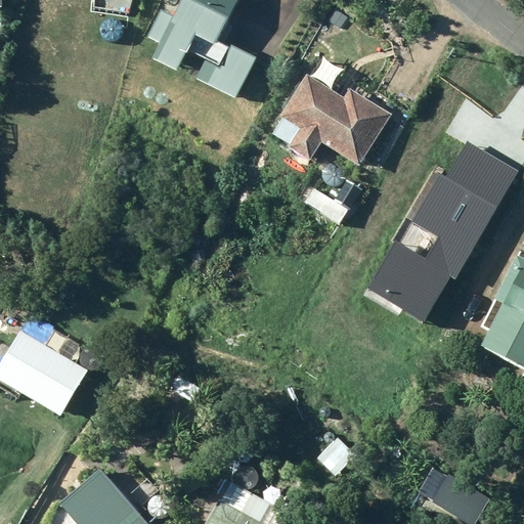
[(178,0),(148,54),(176,70),(198,32),(212,40),(233,0),(178,0)]
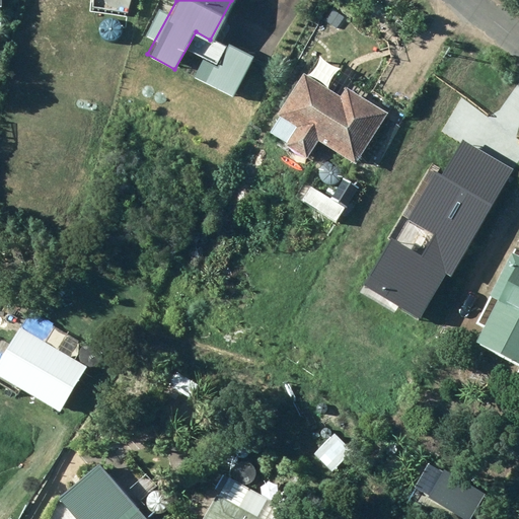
[(195,78),(232,98),(253,58),(216,38),(195,78)]
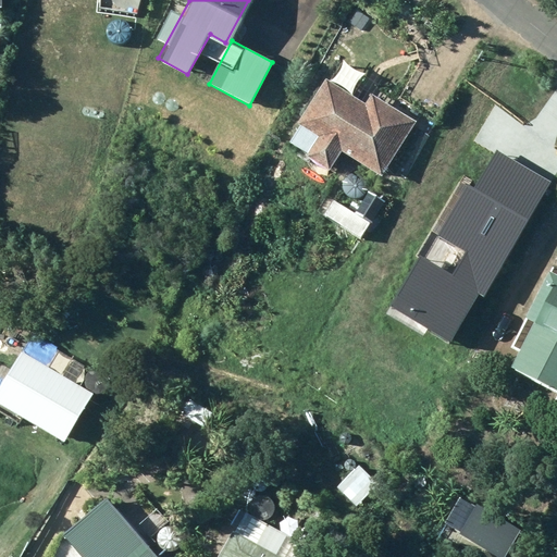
[(379,177),(415,122),(370,94),(363,104),(323,79),(294,124),(297,126),(287,141),(305,152),(302,156),(325,171),(338,151),(379,177)]
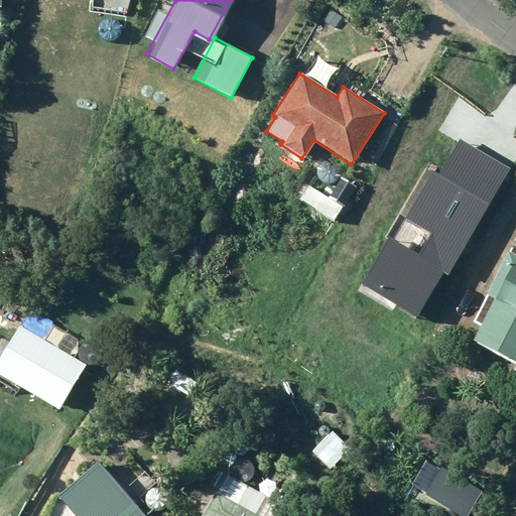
[(360,282),(418,317),(508,168),(455,137),(434,171),(428,168),(360,282)]
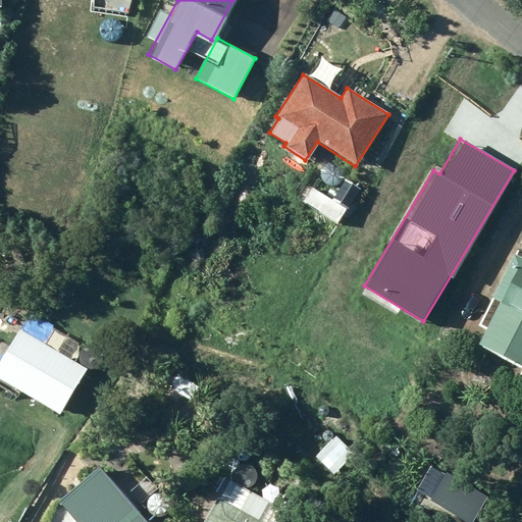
[(476,345),(521,368),(521,258),(512,254),(489,299),(498,303),(476,345)]
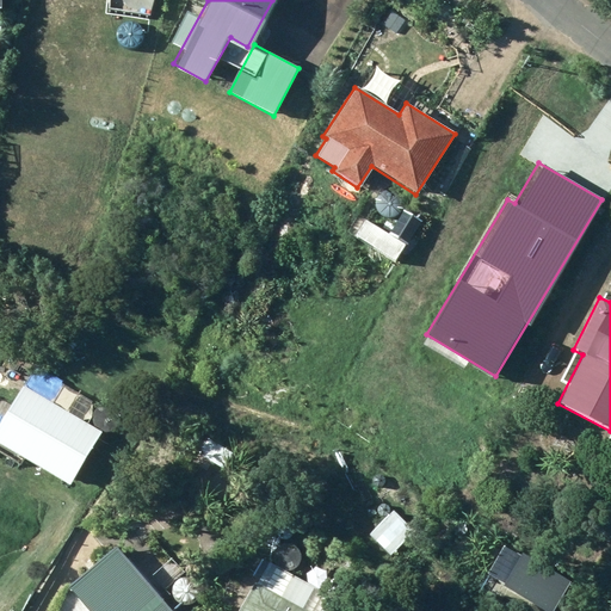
[(99,433),(23,388),(0,426),(0,446),(68,486),(99,433)]
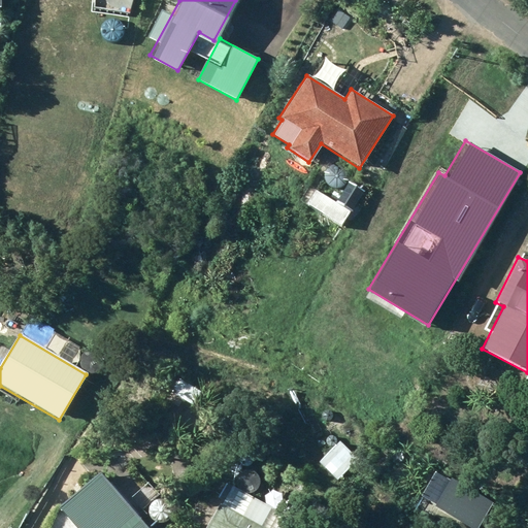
[(168,390),(192,404),(200,390),(176,376),(168,390)]
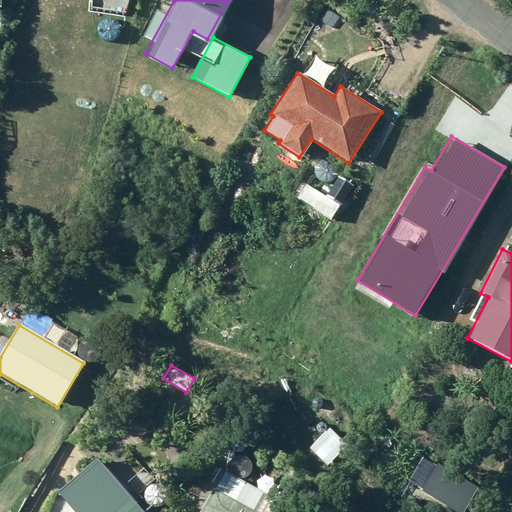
[(306,447),(325,466),(346,445),(327,426),(306,447)]
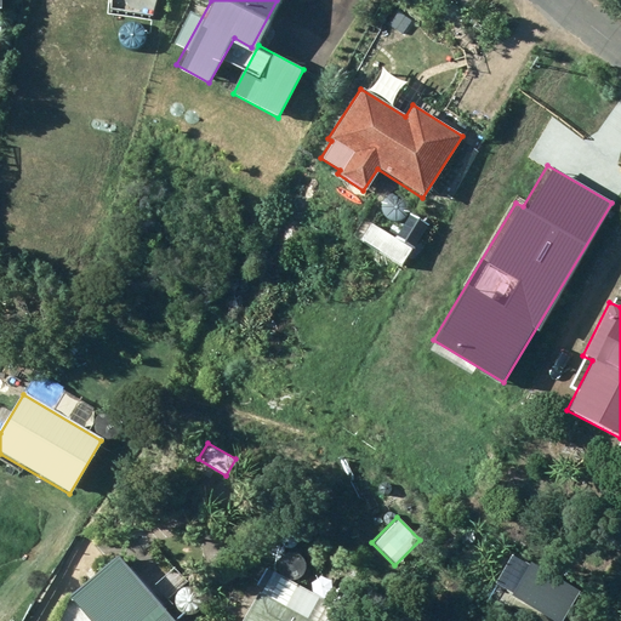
[(510,598),(552,620),(560,620),(582,584),(516,545),(494,585),(511,594),(510,598)]
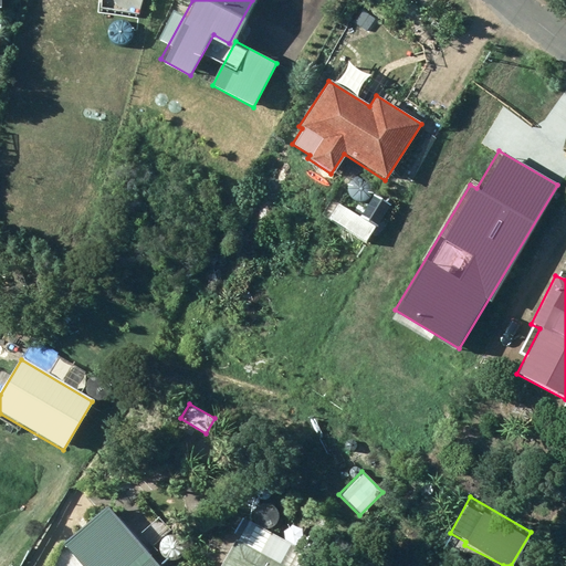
[(157,565),(106,506),(61,544),(80,565),(157,565)]
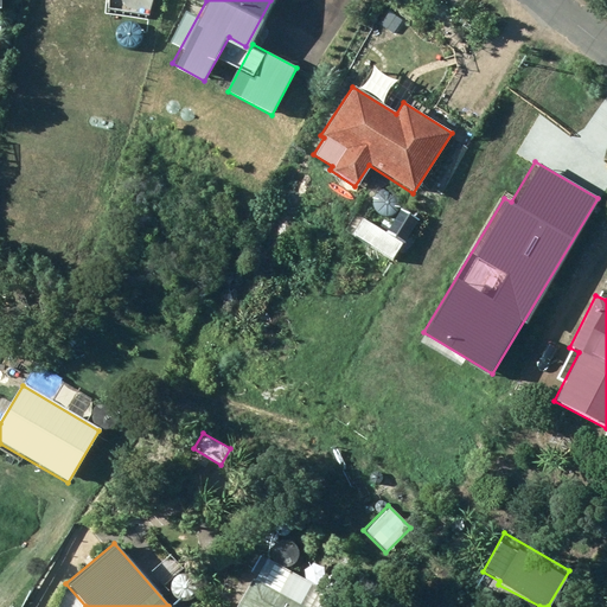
[(234,606),(325,606),(332,598),(263,558),(234,606)]
